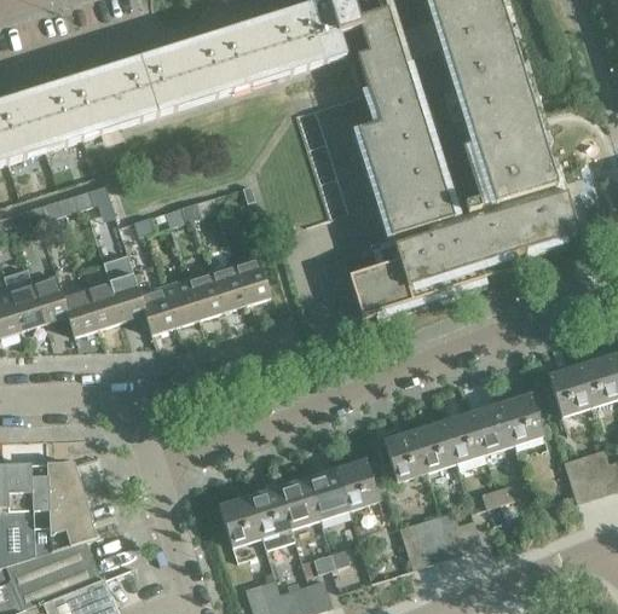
[(0,163),(346,54),(339,34),(362,25),(352,0),(328,0),(329,5),(0,108),(0,163)]
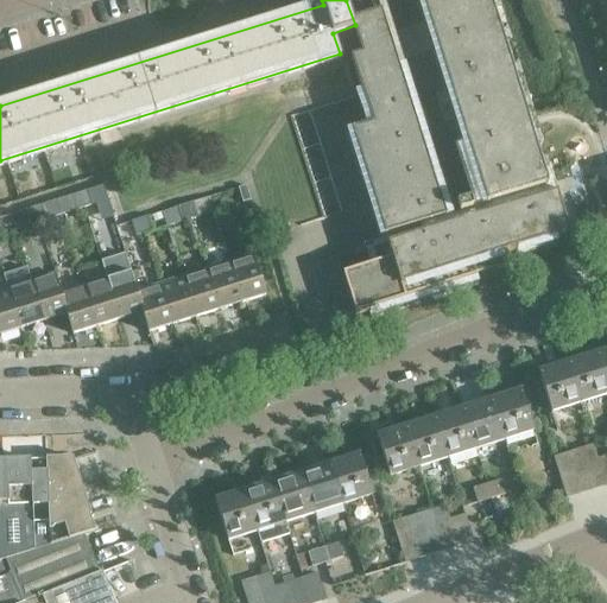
[(424,0),(481,188),(440,201),(380,10),(353,18),(355,25),(364,51),(353,55),(354,62),(374,124),(356,129),(379,203),(375,204),(385,234),(336,249),(356,311),(370,306),(372,315),(480,280),(478,272),(506,264),(511,261),(507,248),(517,246),(519,254),(558,241),(556,233),(570,229),(557,188),(550,190),(528,119),(489,0),(424,0)]
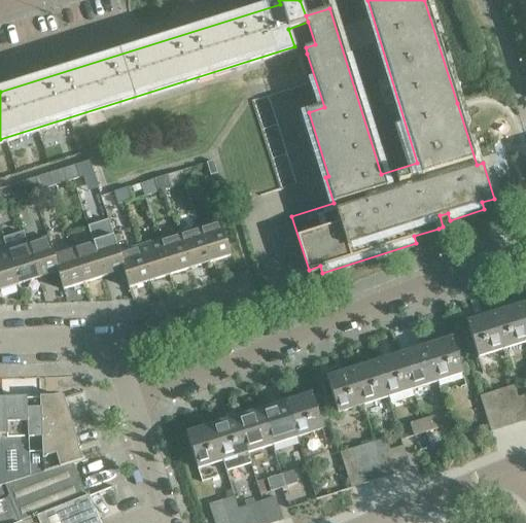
[(213,157),(207,159),(211,172),(217,170),(213,157)]
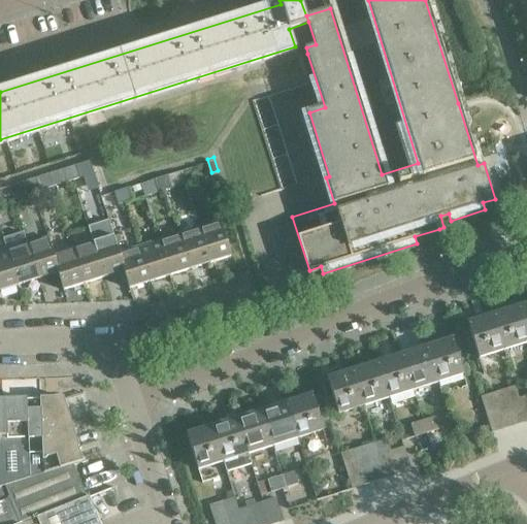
[(75,162),(69,164),(72,176),(79,174),(75,162)]
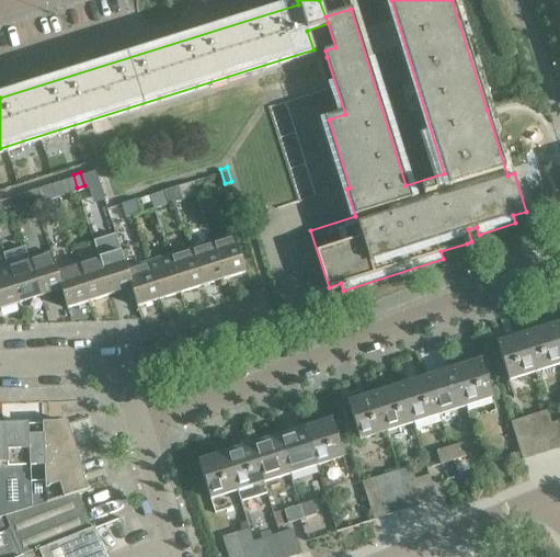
[(77,188),(73,174),(53,181),(57,194),(77,188)]
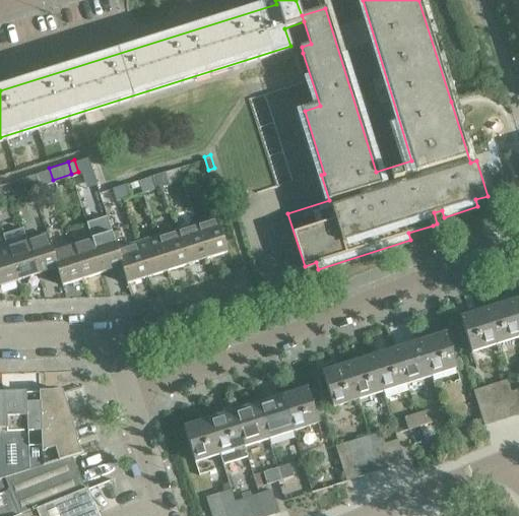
[(169,168),(159,171),(163,184),(169,182),(182,178),(178,166),(169,168)]
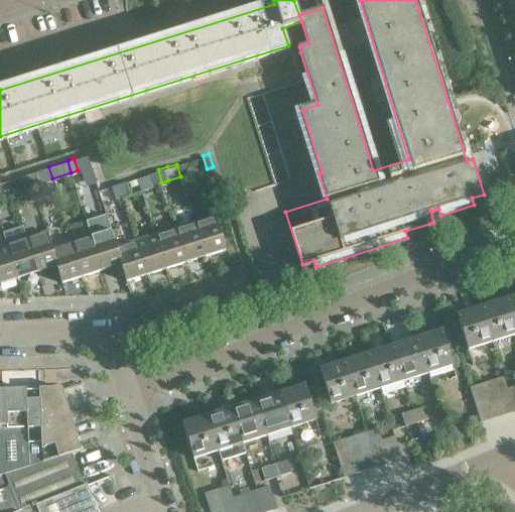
[(48,166),(35,170),(38,182),(39,183),(52,179),(52,178),(48,166)]
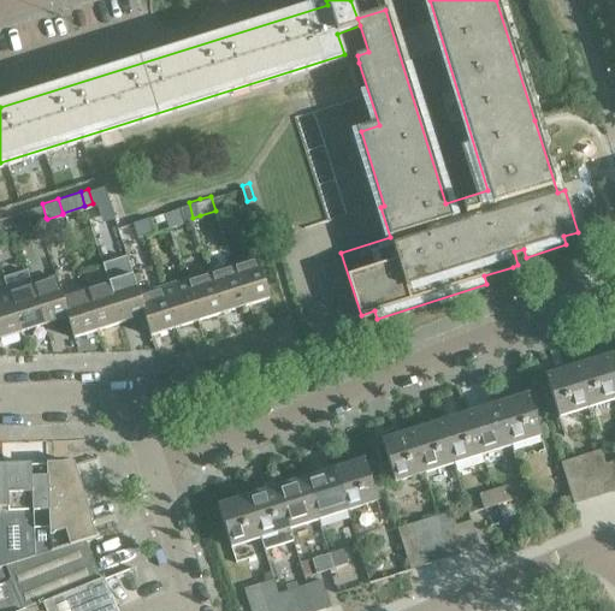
[(185,220),(193,218),(189,202),(164,211),(169,225),(185,220)]
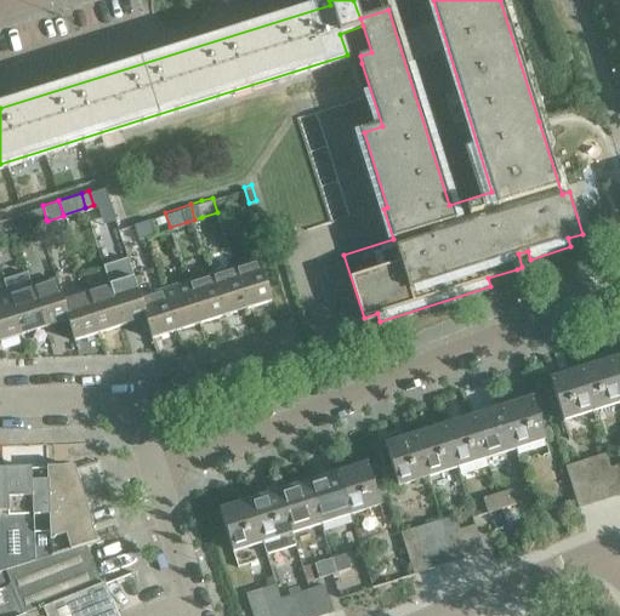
[(43,205),(33,207),(38,222),(46,220),(43,205)]
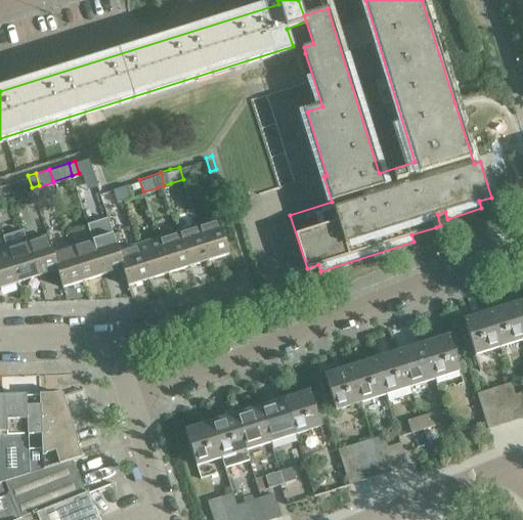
[(32,187),(28,175),(23,177),(27,189),(32,187)]
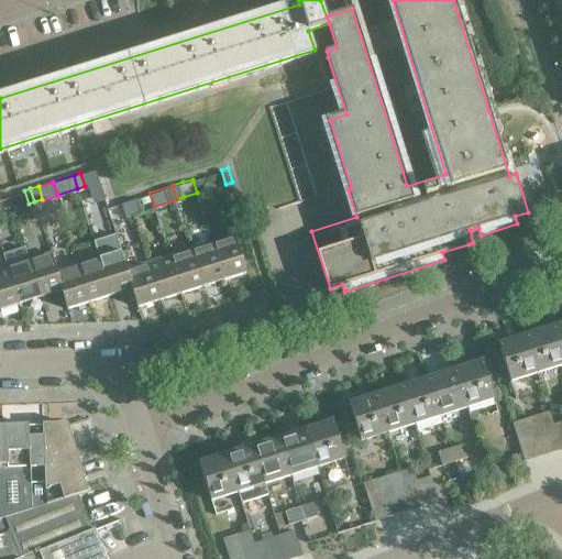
[(136,197),(122,200),(127,215),(140,210),(136,197)]
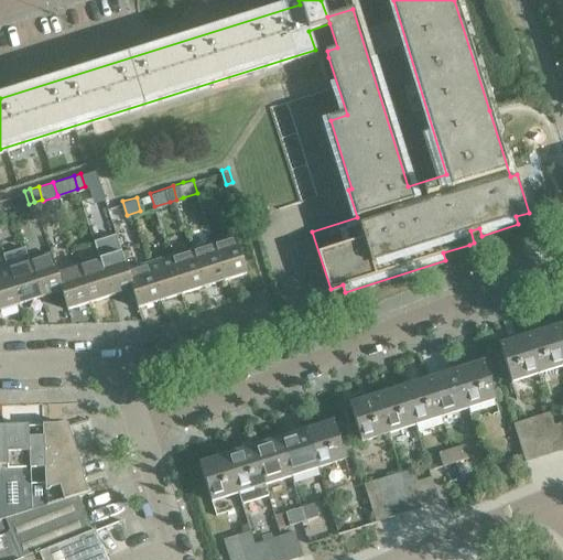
[(213,239),(225,277),(247,270),(235,233),(213,239)]
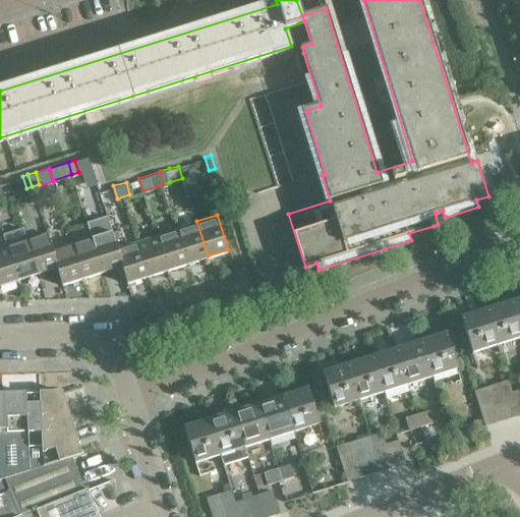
[(187,262),(208,255),(196,221),(177,227),(187,262)]
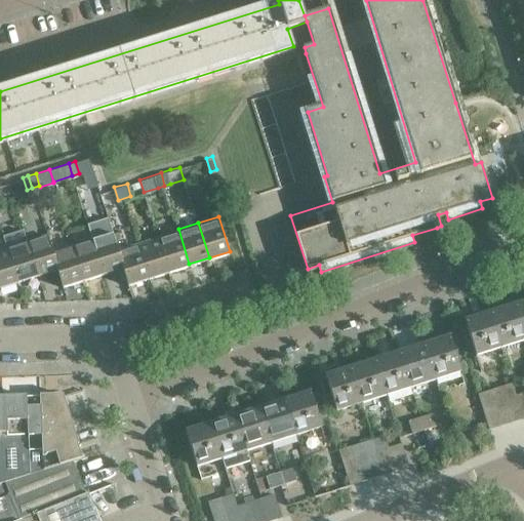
[(37,274),(27,239),(23,228),(3,234),(6,245),(17,280),(37,274)]
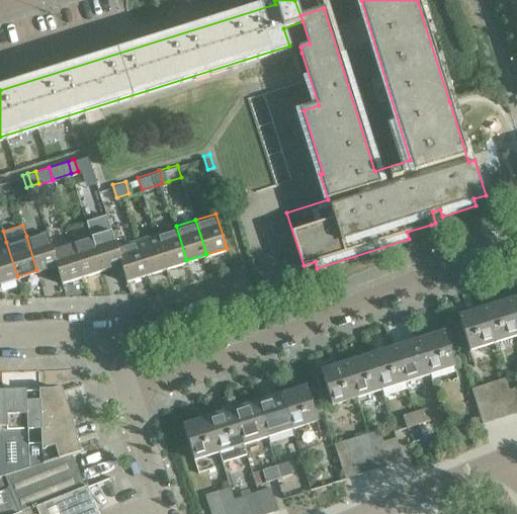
[(167,266),(186,260),(176,226),(156,233),(167,266)]
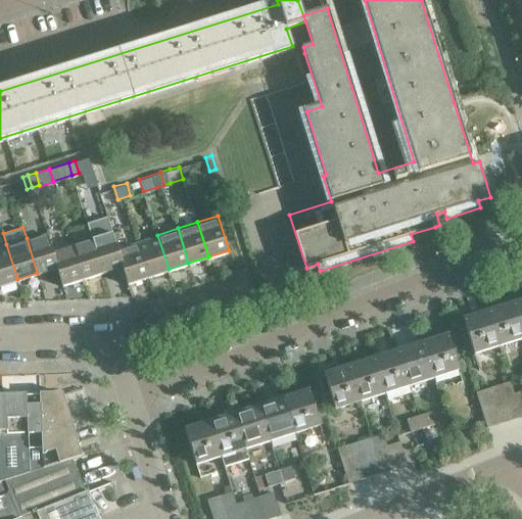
[(123,265),(117,247),(111,230),(92,236),(102,271),(123,265)]
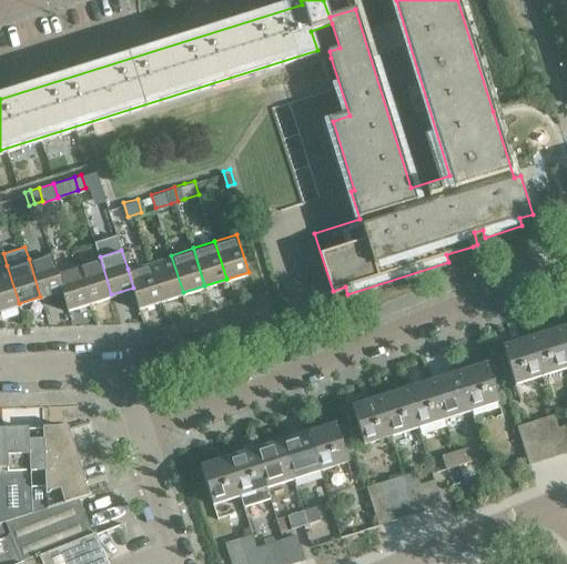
[(50,252),(29,259),(40,296),(62,290),(57,271),(50,252)]
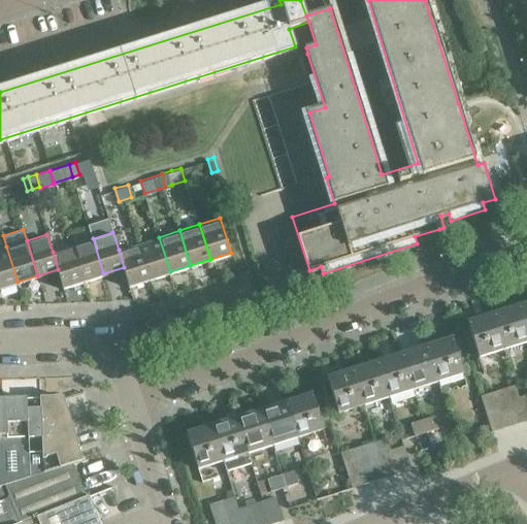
[(159,237),(138,243),(150,277),(170,271),(159,237)]
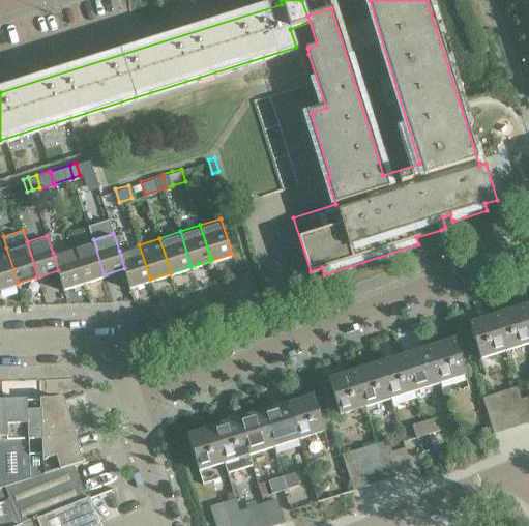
[(84,281),(104,274),(93,239),(72,245),(84,281)]
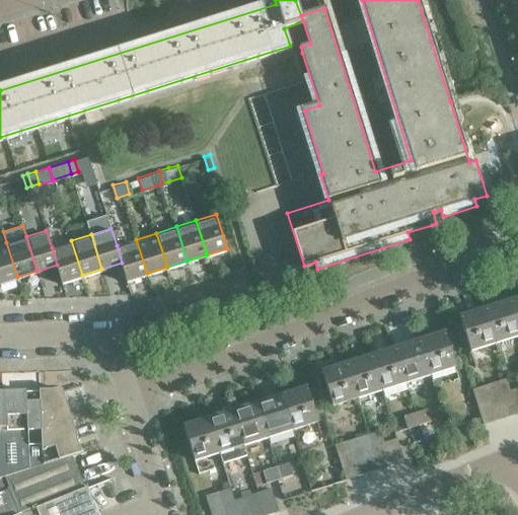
[(127,280),(147,273),(136,239),(117,245),(122,263),(127,280)]
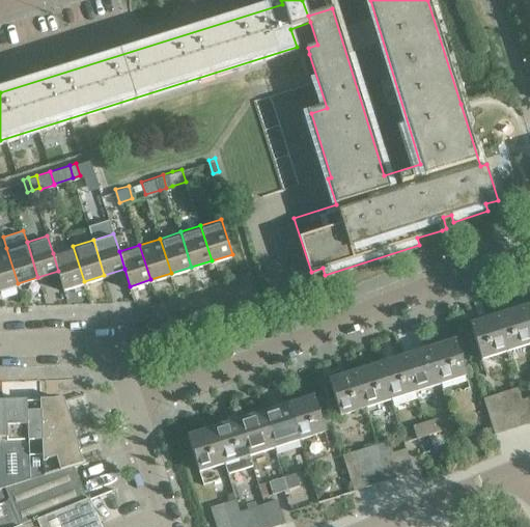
[(63,287),(84,281),(73,246),(53,253),(58,271),(63,287)]
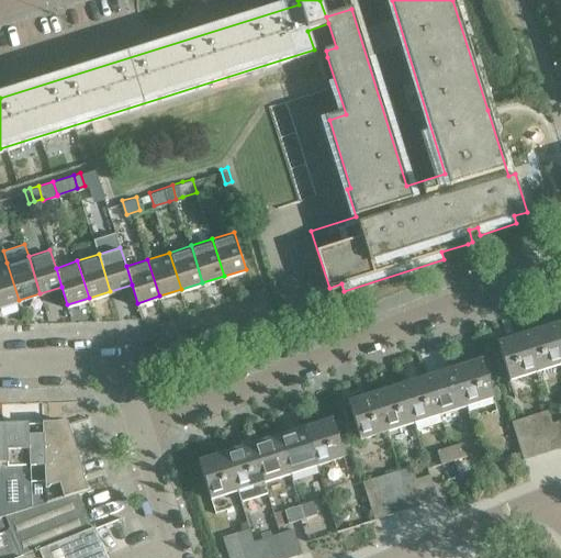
[(0,305),(19,300),(7,263),(0,265),(0,305)]
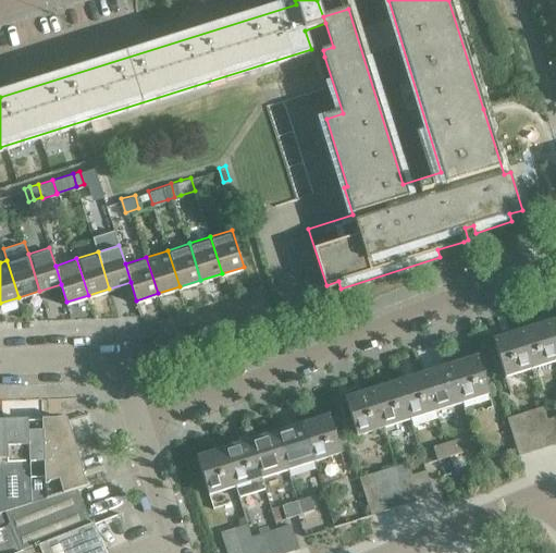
[(555,316),(546,320),(555,351),(555,316)]
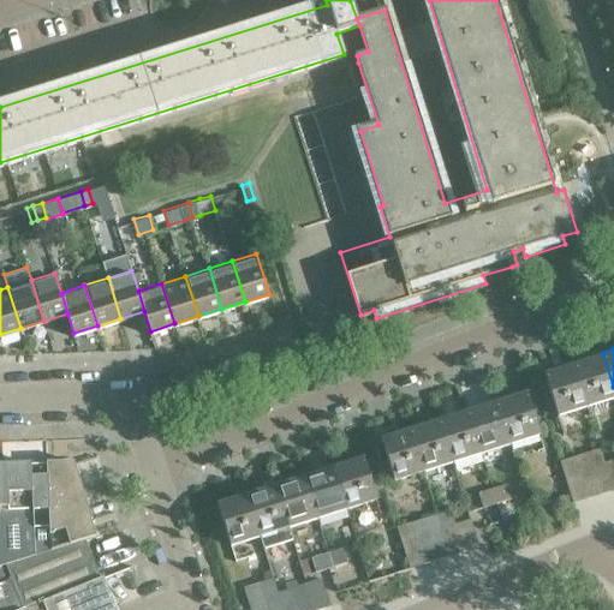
[(588,404),(613,395),(613,387),(603,353),(574,363),(588,404)]
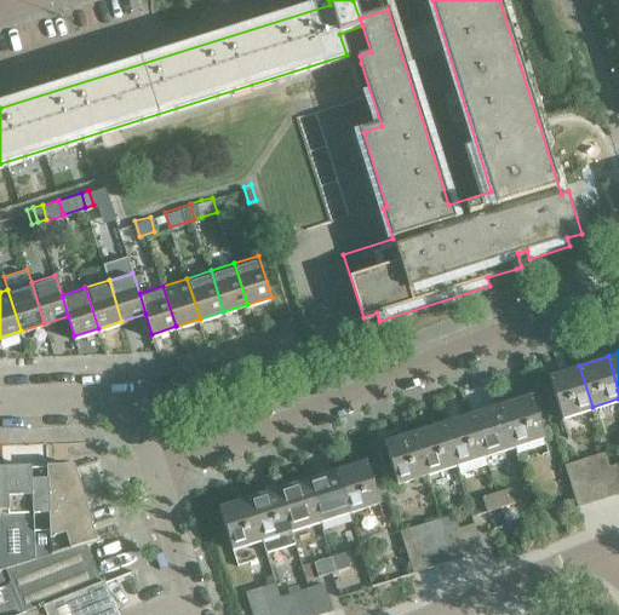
[(563,417),(592,407),(579,366),(550,374),(563,417)]
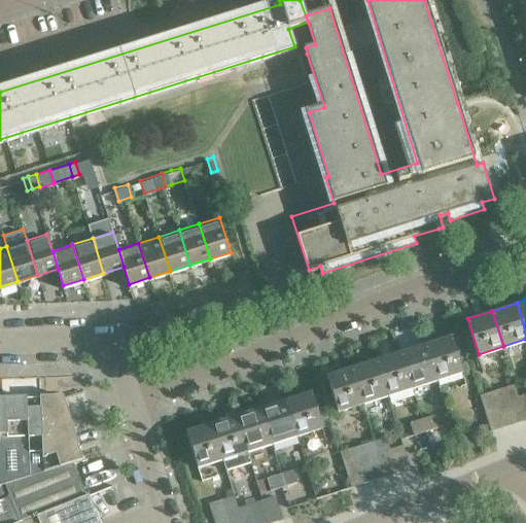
[(426,343),(437,378),(462,371),(452,335),(426,343)]
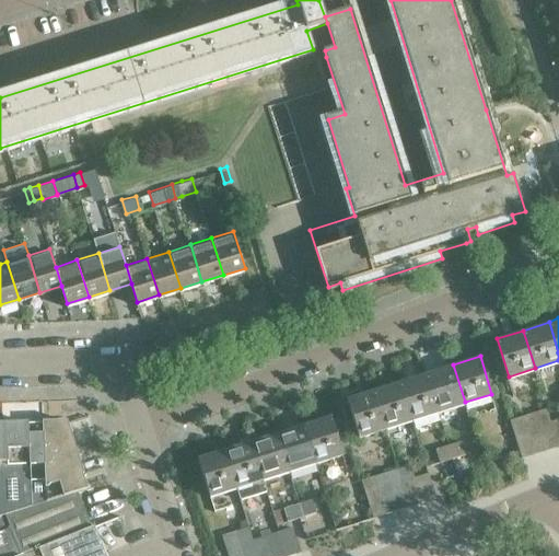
[(439,410),(465,402),(453,365),(427,373),(439,410)]
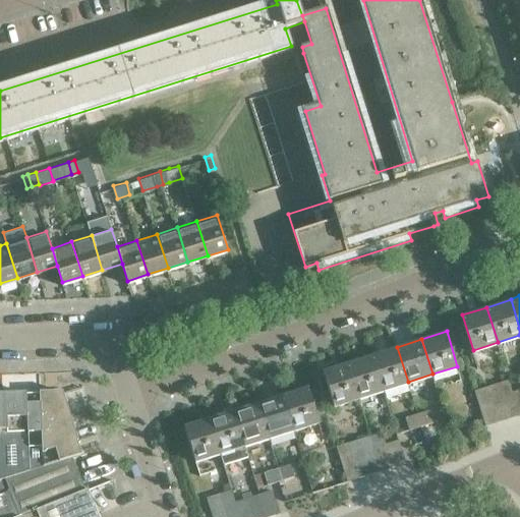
[(397,347),(372,354),(384,390),(408,382),(397,347)]
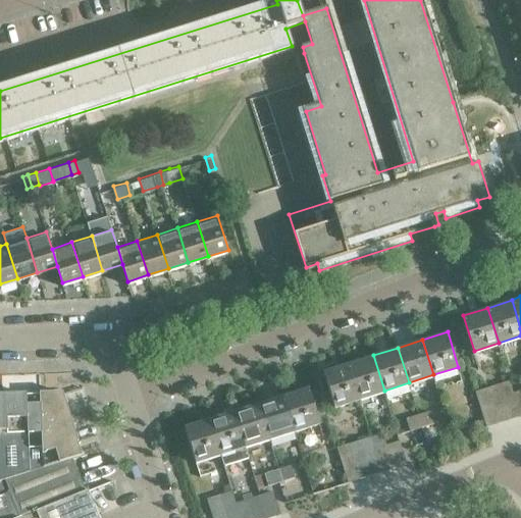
[(359,398),(384,391),(373,355),(349,363),(359,398)]
